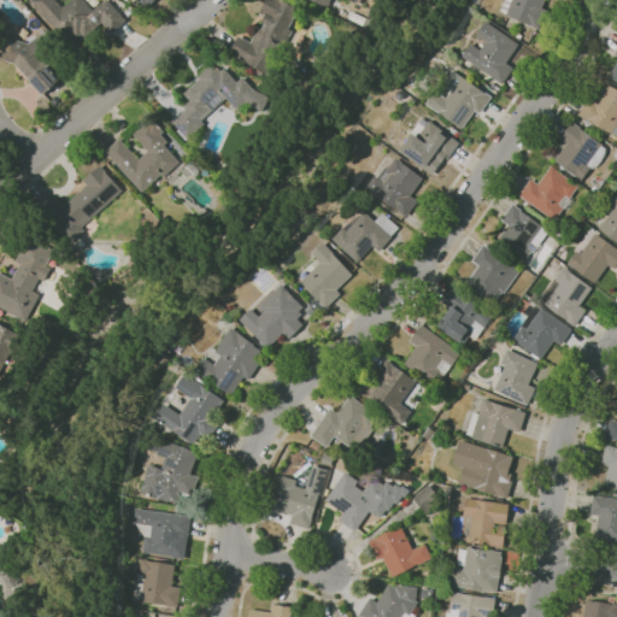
[(83,0),(93,11),(105,0),(107,0),(125,21),(110,34),(95,15),(78,29),(77,28),(63,40),(30,0),(56,0),(62,6),(69,0),(83,0)]
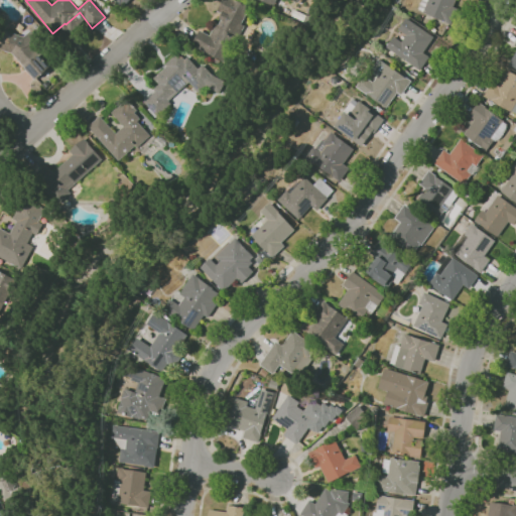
[(227,65),(205,51),(192,44),(201,30),(210,35),(217,23),(219,25),(222,20),(220,19),(222,13),(218,11),(223,0),(237,0),(251,8),(242,24),(245,25),(238,37),(239,38),(231,52),(233,53),(227,65)]
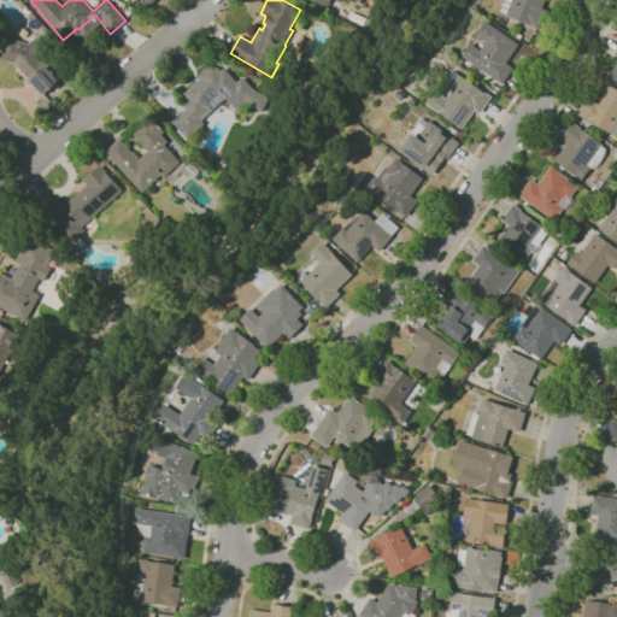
[(540,30),(532,27),(532,25),(507,15),(500,11),(505,0),(546,0),(542,9),(548,11),(540,30)]
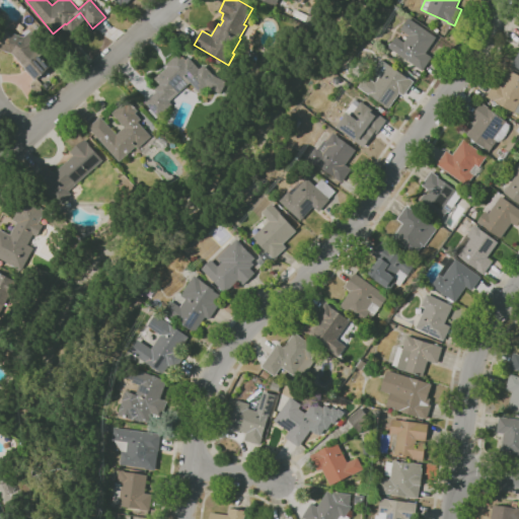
[(423,71),(389,48),(396,36),(404,43),(409,35),(401,29),(410,18),(437,38),(427,53),(433,57),(423,71)]
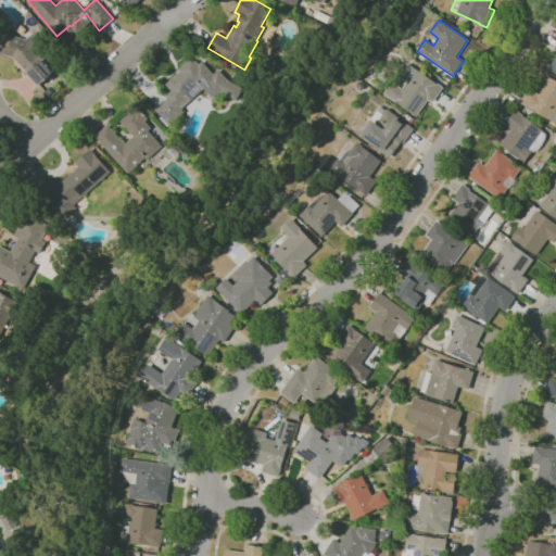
[(20,57),(0,51),(0,34),(25,39),(29,36),(55,72),(40,84),(20,57)]
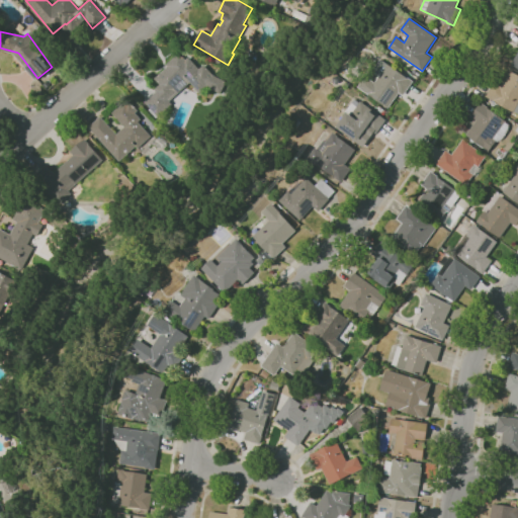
[(517,49),(509,65),(517,70),(517,39),(515,47),(517,48),(517,49)]
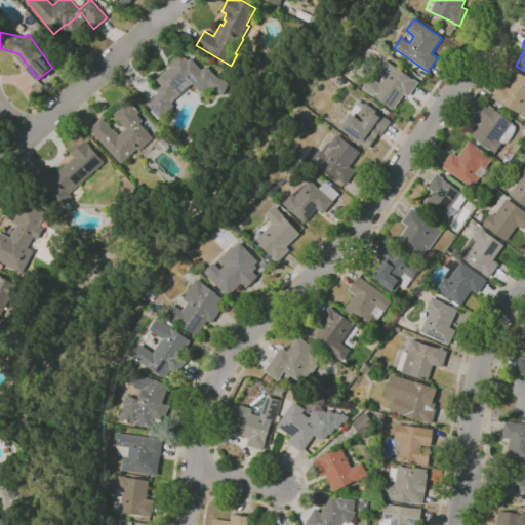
[(160,94),(158,91),(165,86),(158,78),(170,68),(168,65),(182,53),(185,56),(186,56),(189,59),(191,57),(201,70),(206,66),(220,83),(203,96),(193,83),(174,97),(170,101),(174,106),(159,117),(148,103),(160,94)]
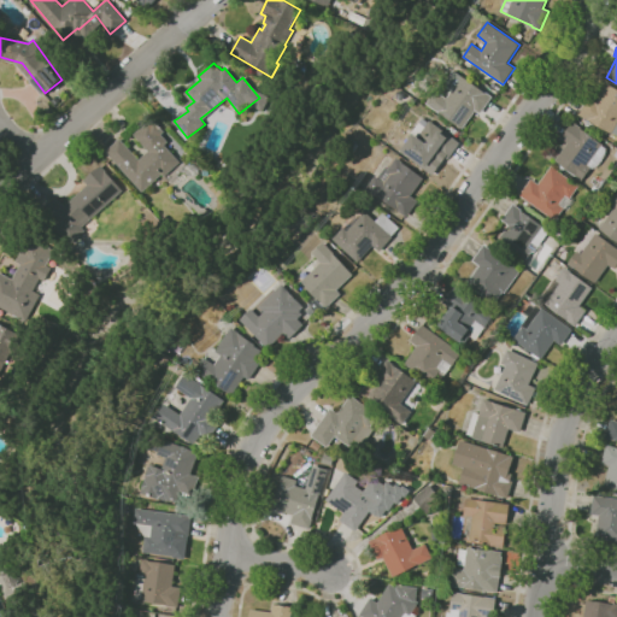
[(463,129),(439,112),(427,104),(436,90),(447,99),(453,89),(445,83),(454,70),(487,93),(493,97),(481,113),(476,111),(463,129)]
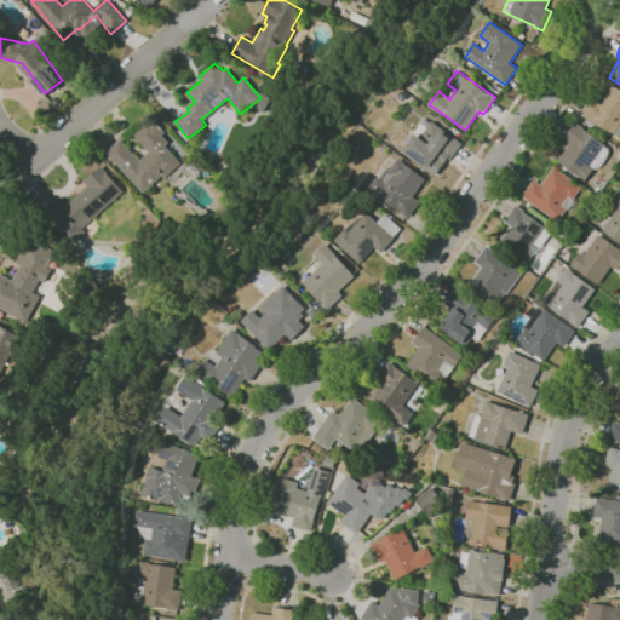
[(619,136),(615,133),(614,135),(598,125),(595,130),(587,126),(591,121),(581,115),(591,99),(598,104),(612,84),(619,89),(619,136)]
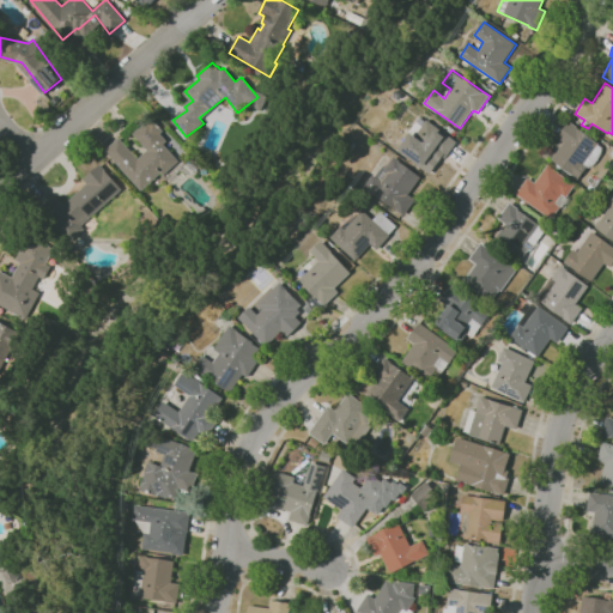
[(137,192),(103,149),(120,137),(137,158),(146,151),(131,132),(146,120),(178,162),(162,175),(161,174),(137,192)]
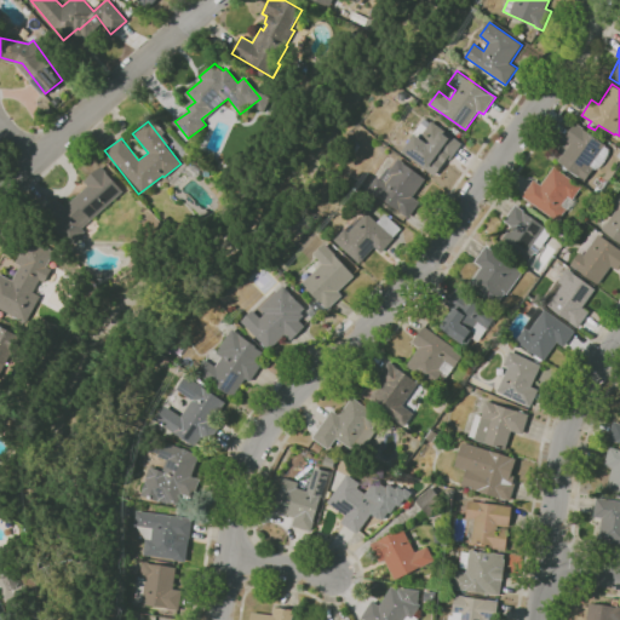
[(435,176),(426,170),(426,168),(403,151),(415,135),(414,133),(422,124),(428,128),(432,121),(451,135),(454,128),(461,133),(457,139),(463,143),(452,159),(448,158),(435,176)]
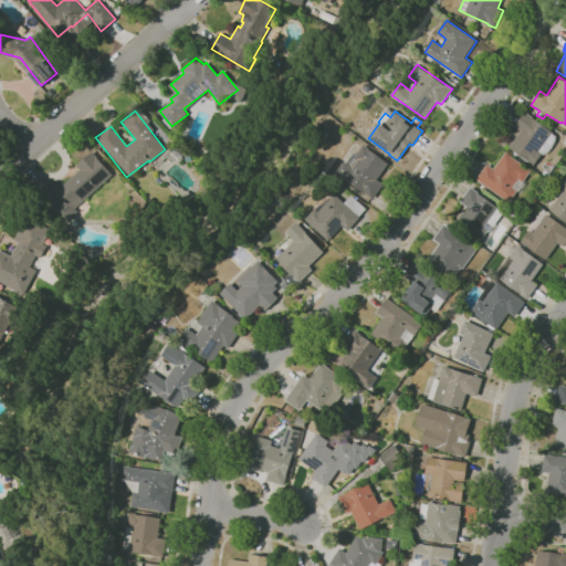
[(534,166),(520,155),(517,158),(512,154),(514,149),(511,146),(521,130),(515,126),(525,112),(535,118),(534,119),(553,132),(552,133),(557,136),(556,139),(555,143),(554,146),(551,149),(549,152),(547,154),(544,154),(542,154),(534,166)]
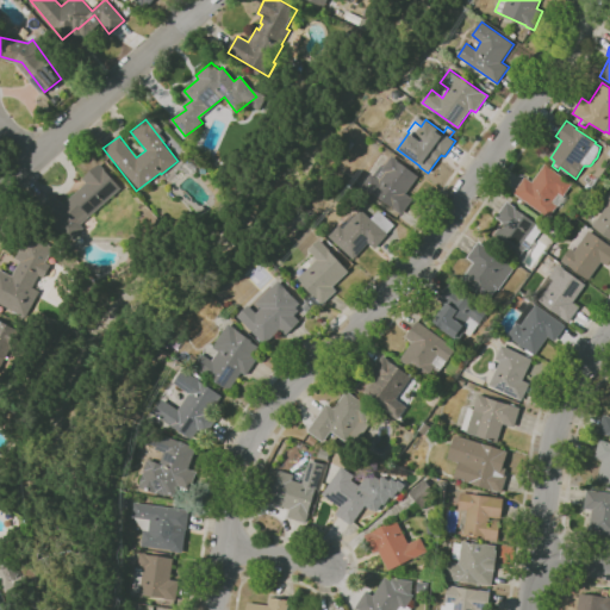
[(403,215),(363,186),(372,174),(373,175),(381,165),(384,167),(392,156),(419,176),(406,193),(414,199),(403,215)]
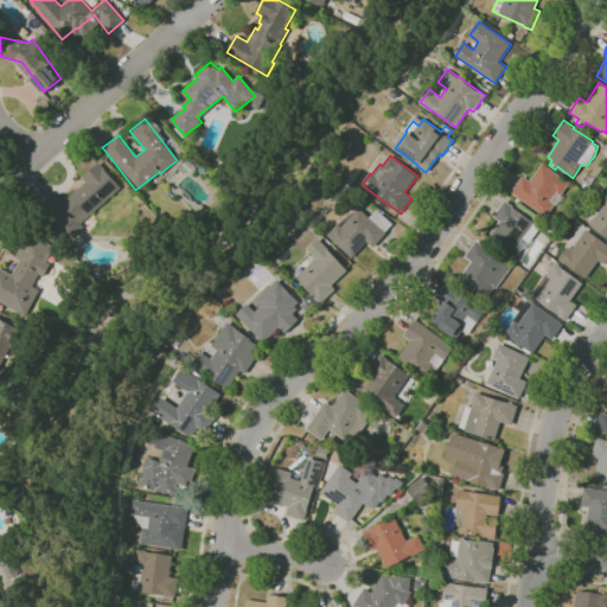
[(547,217),(523,200),(521,204),(515,200),(517,197),(511,192),(523,176),(530,181),(543,163),(570,183),(561,196),(563,197),(557,206),(555,204),(547,217)]
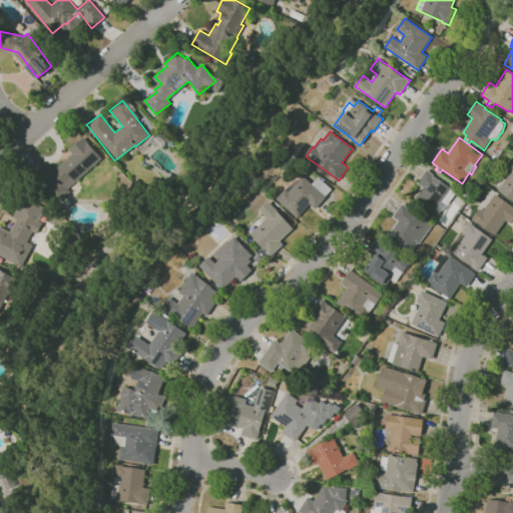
[(67,187),(72,192),(63,200),(39,173),(47,165),(52,170),(87,142),(101,159),(67,187)]
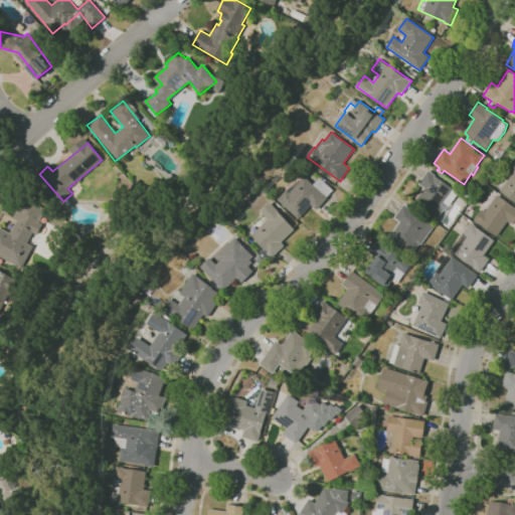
[(514,201),(500,191),(513,173),(509,171),(514,162),(514,201)]
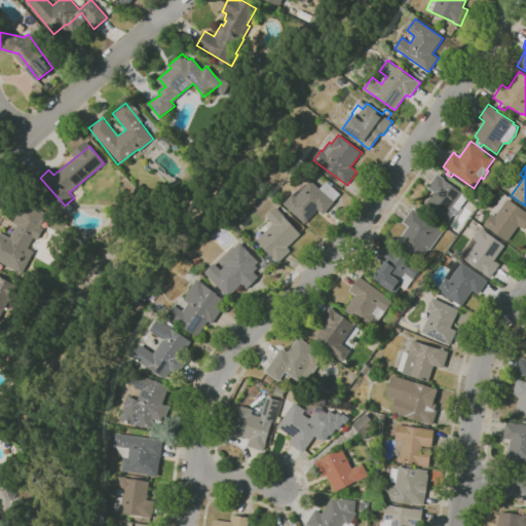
[(446,225),(422,207),(434,192),(427,187),(439,174),(463,192),(462,193),(468,198),(455,216),(453,215),(446,225)]
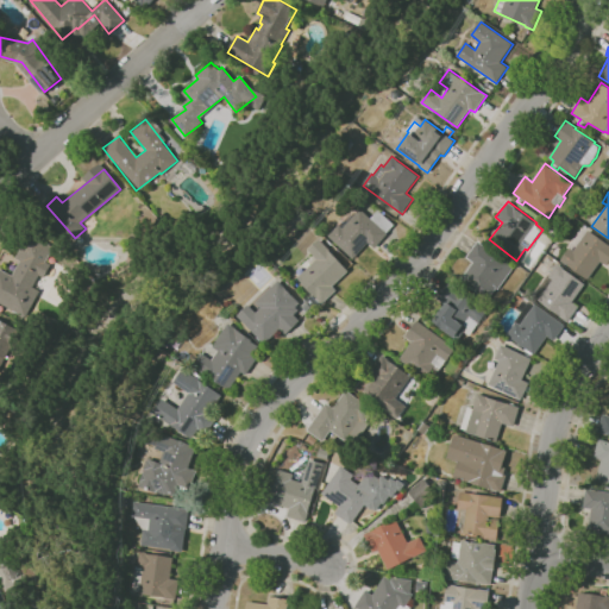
[(353,259),(328,236),(339,225),(343,227),(360,208),(388,234),(375,249),(369,243),(353,259)]
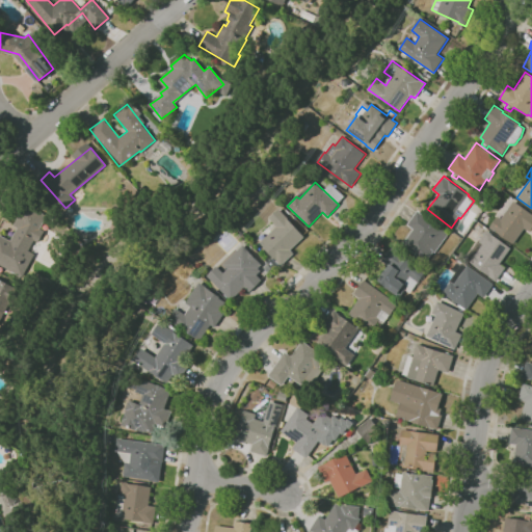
[(513,244),(495,231),(495,232),(489,228),(498,216),(502,218),(514,201),(531,213),(531,229),(530,232),(525,228),(513,244)]
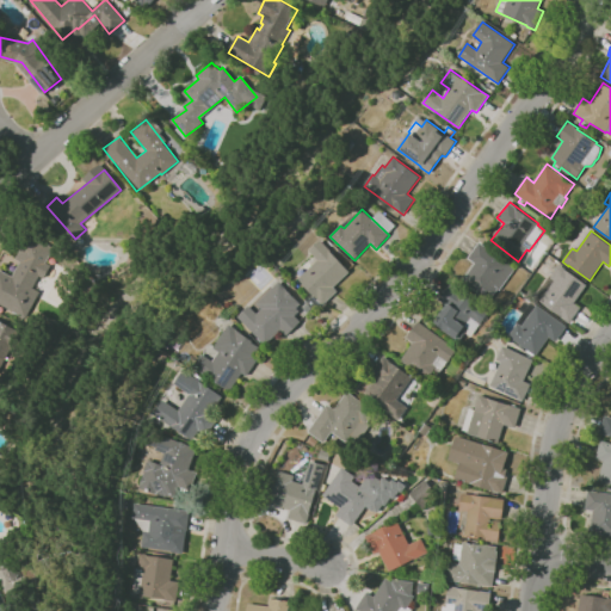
[(0,303),(0,270),(12,276),(19,263),(16,260),(29,236),(54,250),(42,272),(42,273),(31,291),(28,289),(16,312),(0,303)]
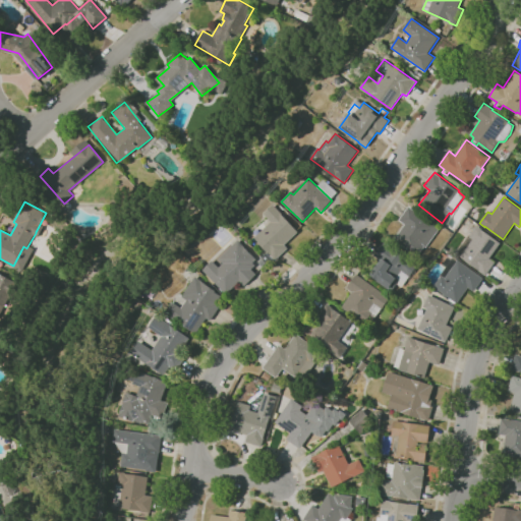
[(270,266),(253,247),(256,245),(267,256),(271,253),(255,237),(251,233),(268,218),(264,214),(274,206),(275,204),(283,213),(282,214),(298,232),(285,244),(288,248),(276,261),(270,266)]
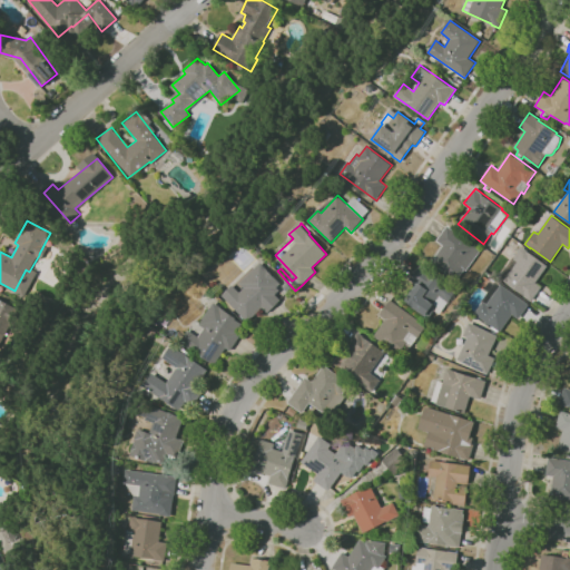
[(458,283),(431,263),(431,262),(443,246),(436,241),(448,225),(481,249),(471,263),(472,264),(458,283)]
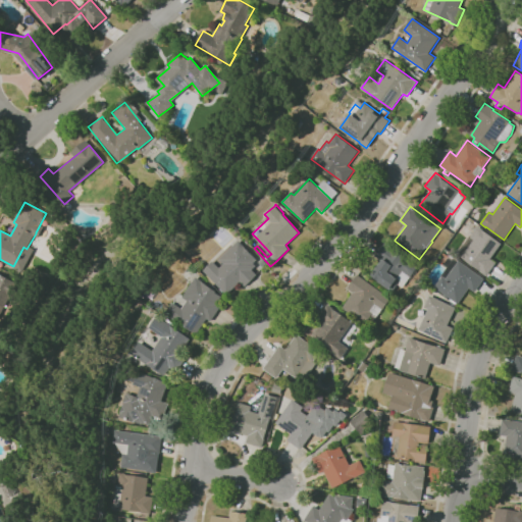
[(486,276),(480,271),(479,271),(462,258),(462,257),(457,252),(471,235),(478,225),(484,229),(502,244),(490,258),(497,263),(486,276)]
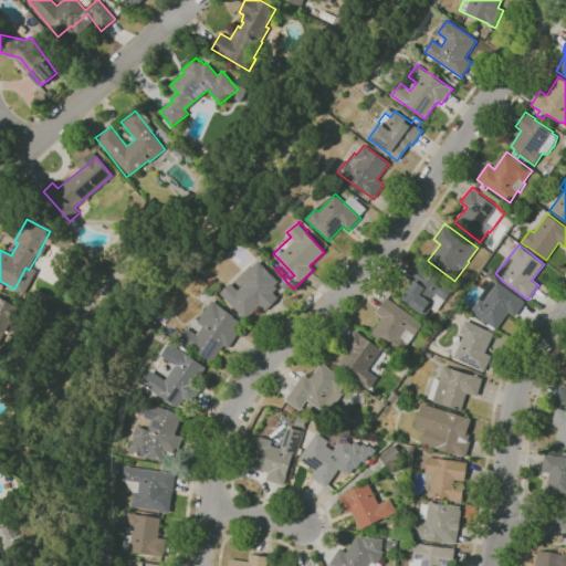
[(426,316),(422,314),(402,300),(415,282),(408,278),(421,259),(458,285),(447,301),(447,300),(438,312),(431,308),(426,316)]
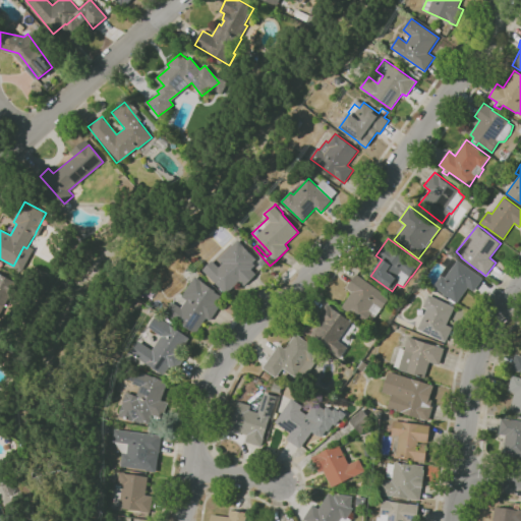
[(226,294),(223,291),(221,292),(218,289),(220,288),(214,283),(213,284),(206,277),(208,276),(203,271),(213,261),(219,268),(224,264),(219,258),(238,240),(247,248),(246,249),(249,252),(249,251),(256,259),(253,263),(256,266),(251,270),(256,275),(244,286),(239,281),(226,294)]
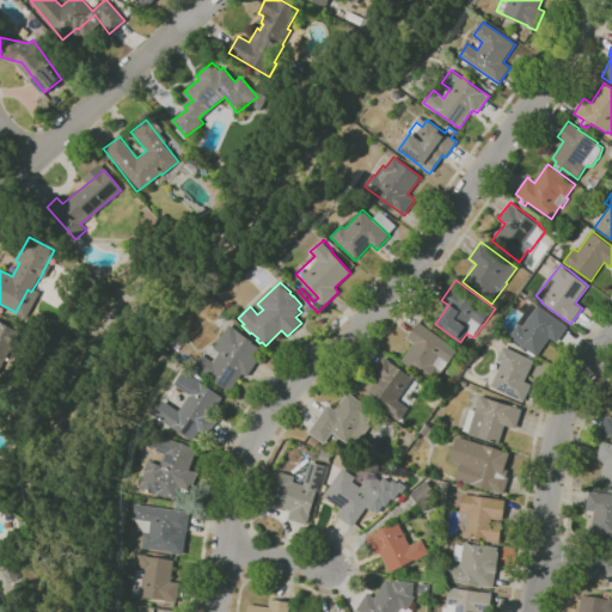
[(537,357),(509,336),(519,323),(519,324),(522,318),(520,317),(524,312),(521,310),(528,299),(538,306),(538,305),(563,323),(563,324),(568,328),(557,342),(551,338),(550,340),(537,357)]
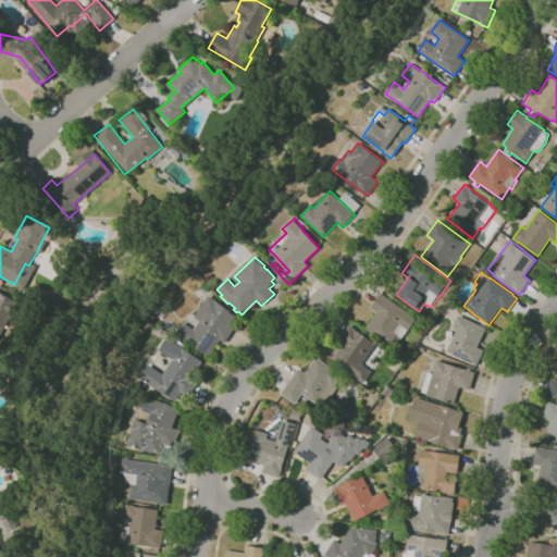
[(3,308),(11,311),(2,330),(0,329),(0,293),(9,297),(3,308)]
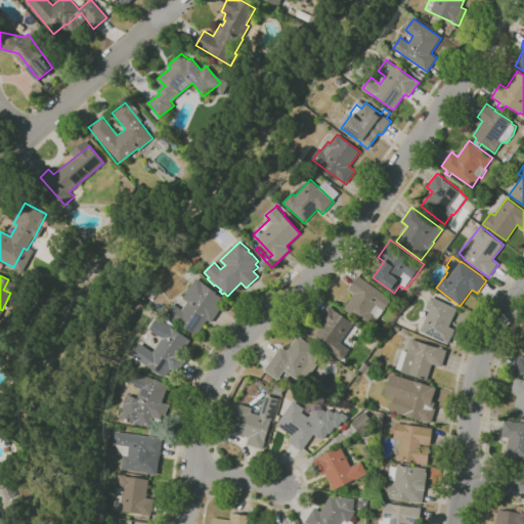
[(366,325),(352,314),(353,313),(345,308),(355,294),(349,290),(359,275),(393,300),(385,310),(377,321),(372,318),(366,325)]
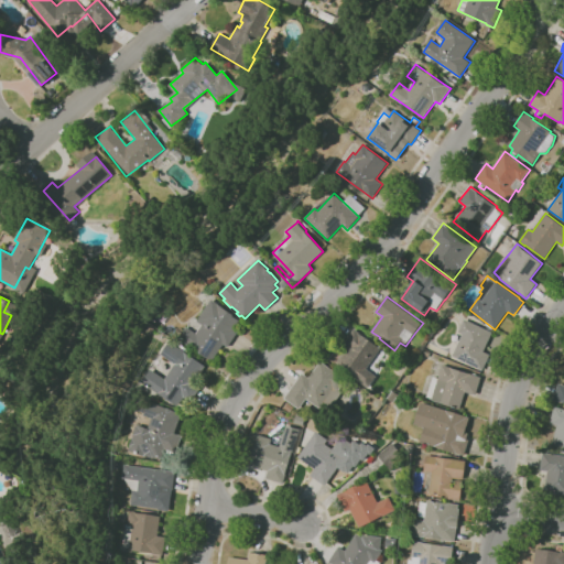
[(212,361),(191,347),(192,345),(180,336),(186,326),(196,333),(203,324),(197,321),(212,299),(219,304),(219,305),(235,315),(234,316),(239,321),(234,328),(238,332),(228,347),(224,344),(212,361)]
